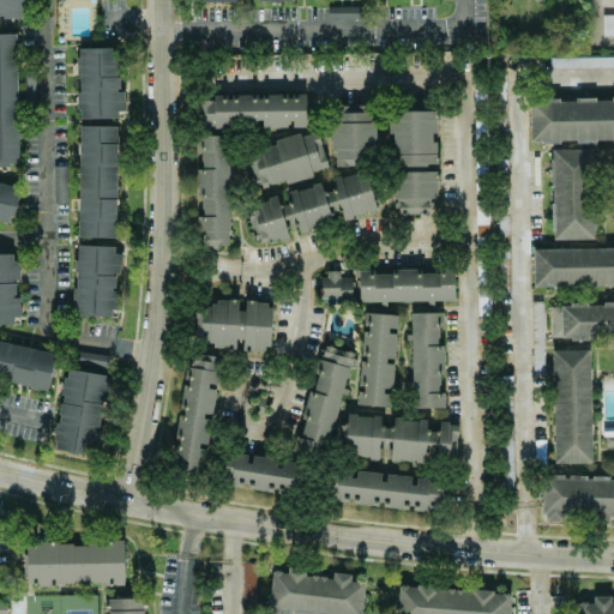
[(28,0),(0,0),(0,17),(29,18),(28,0)]
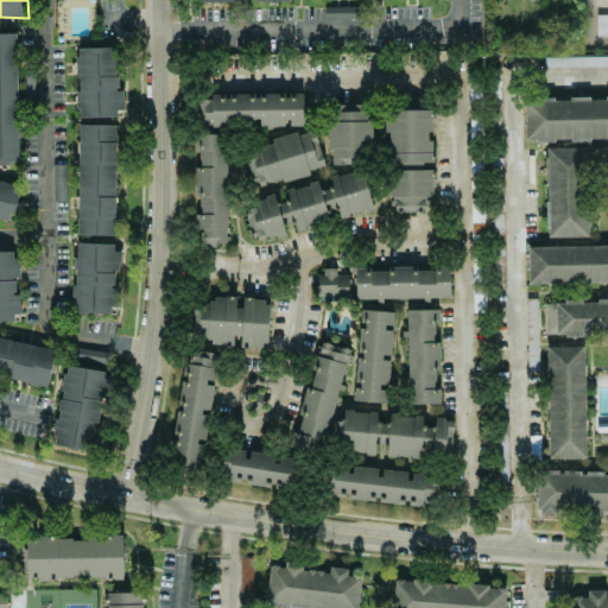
[(607,36),(607,13),(595,14),(596,37),(607,36)]
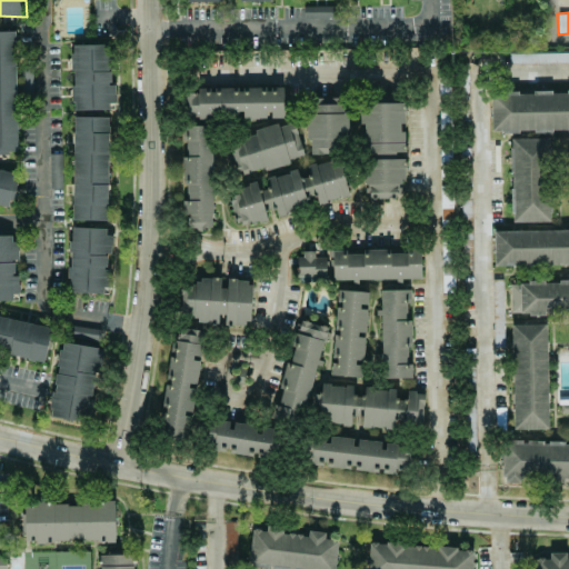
[(16,33),(0,33),(0,152),(18,152),(16,33)]
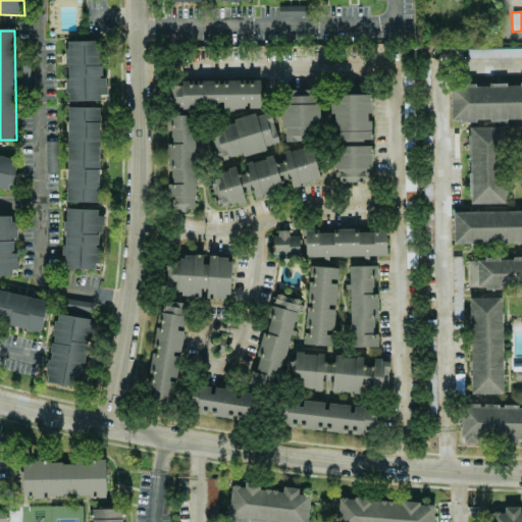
[(66,100),(105,99),(105,77),(101,77),(101,41),(65,41),(66,100)]
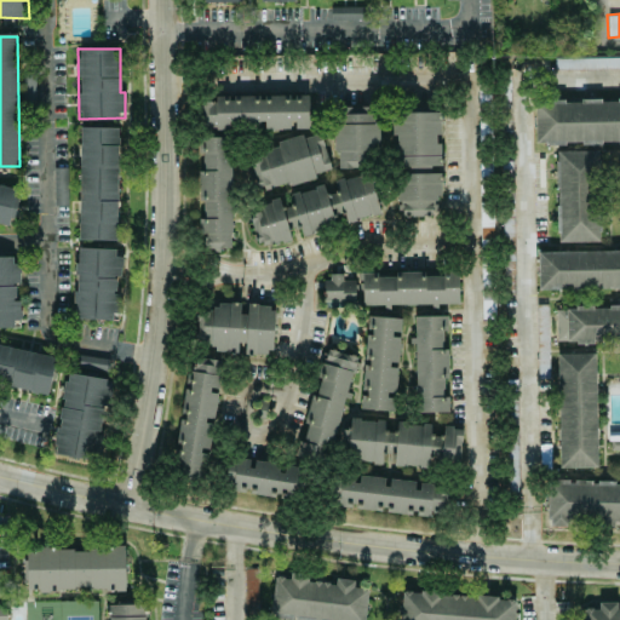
[(619,56),(554,58),(554,69),(619,68),(619,56)]
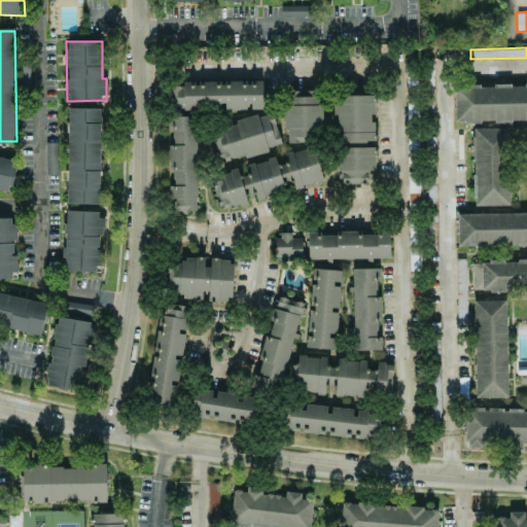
[(198,211),(196,111),(261,109),(261,80),(170,82),(172,146),(169,146),(170,212),(198,211)]
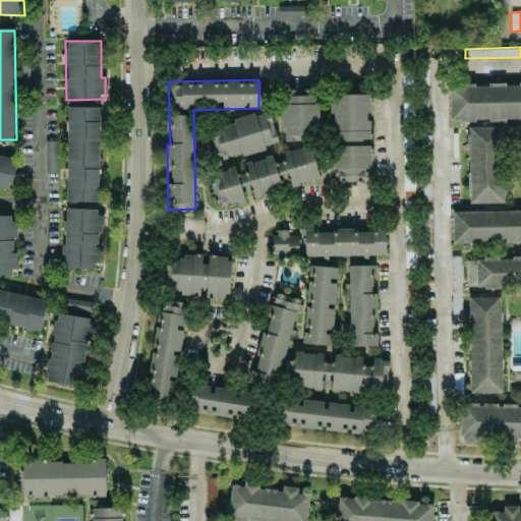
[(448,118),(520,116),(520,87),(447,89),(448,118)]
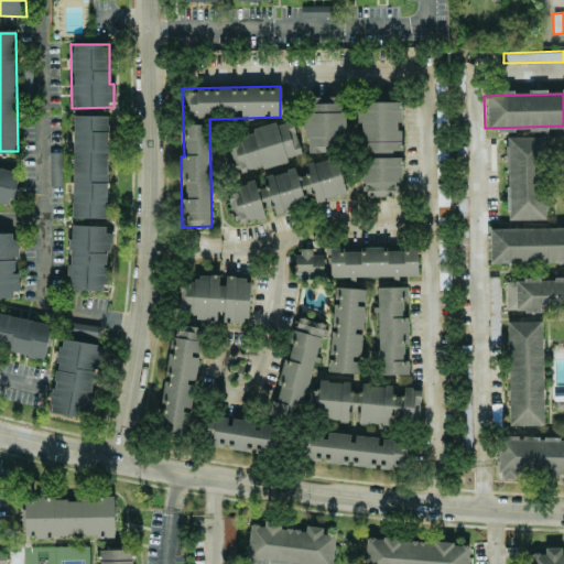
[(307,152),(345,151),(344,112),(342,112),(340,98),(304,99),(305,138),(306,138),(307,152)]
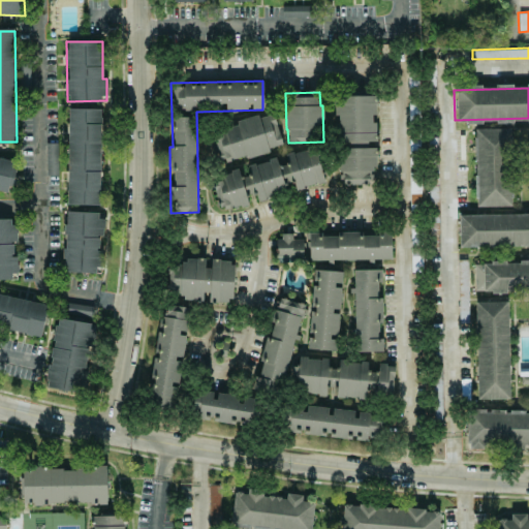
[(376,95),(337,96),(338,183),(368,183),(368,169),(376,169),(375,114),(376,114),(376,95)]
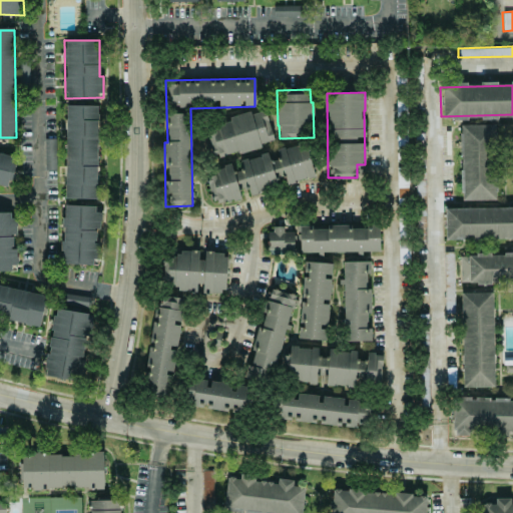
[(97,198),(98,105),(66,104),(64,198),(97,198)]
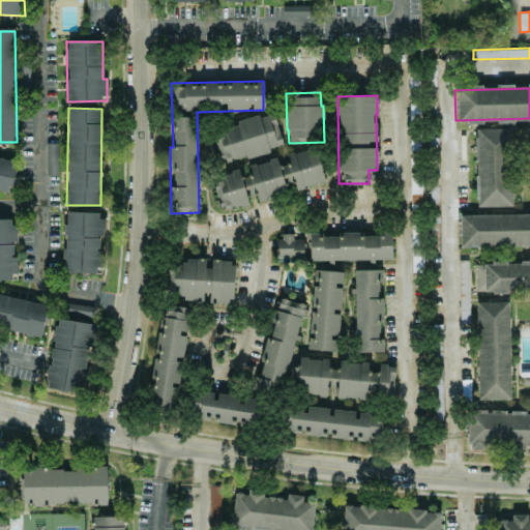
[(283,148),(273,113),(209,130),(217,165),(283,148)]
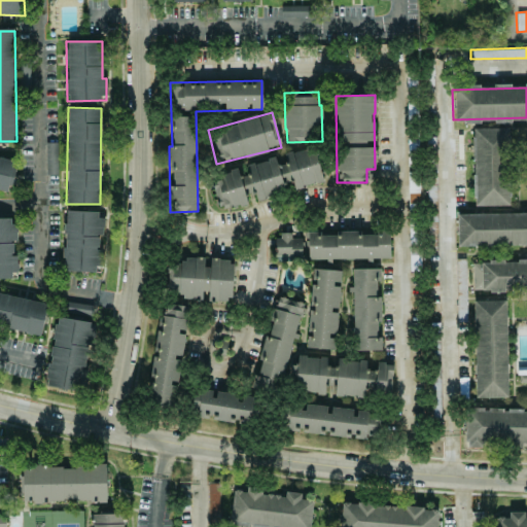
[(473,130),(475,205),(508,205),(507,130),(473,130)]
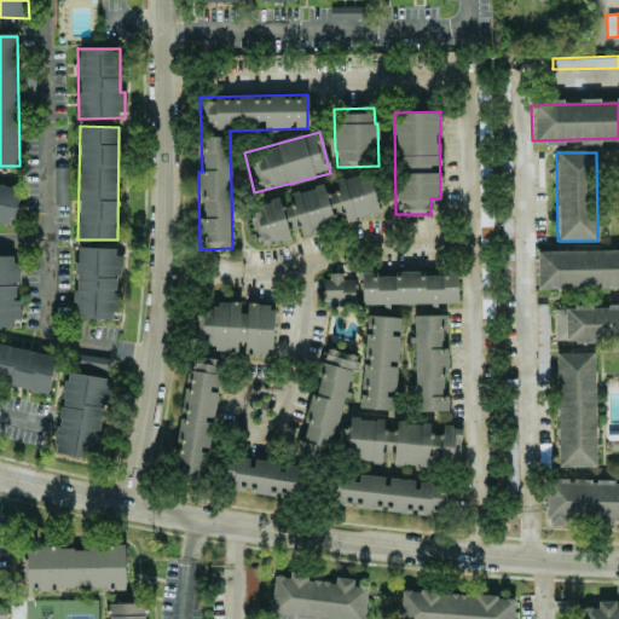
[(379,217),(370,177),(247,202),(255,246),(301,236),(301,232),(379,217)]
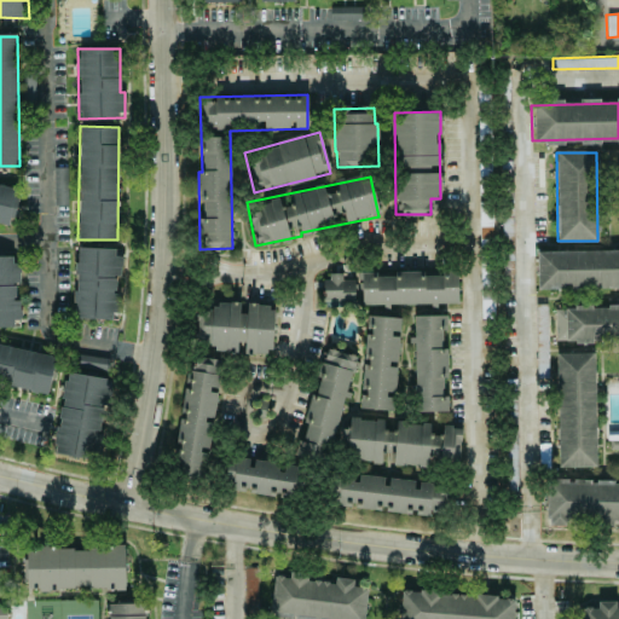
[(16,185),(0,181),(0,220),(9,223),(16,185)]
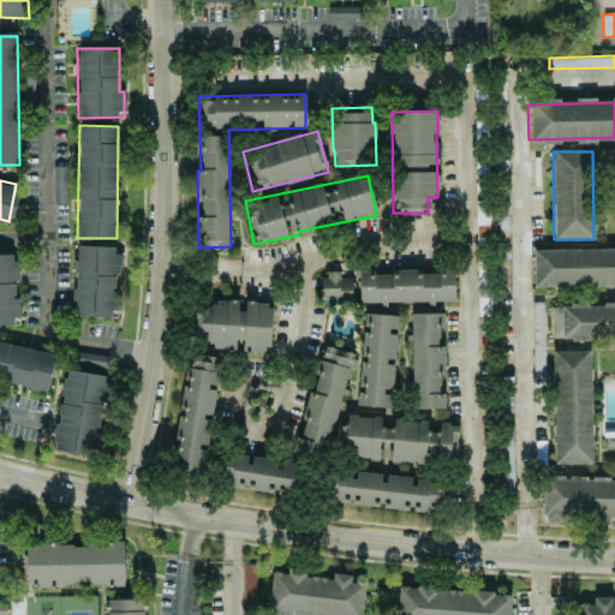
[(476,238),(488,238),(489,201),(476,201),(476,238)]
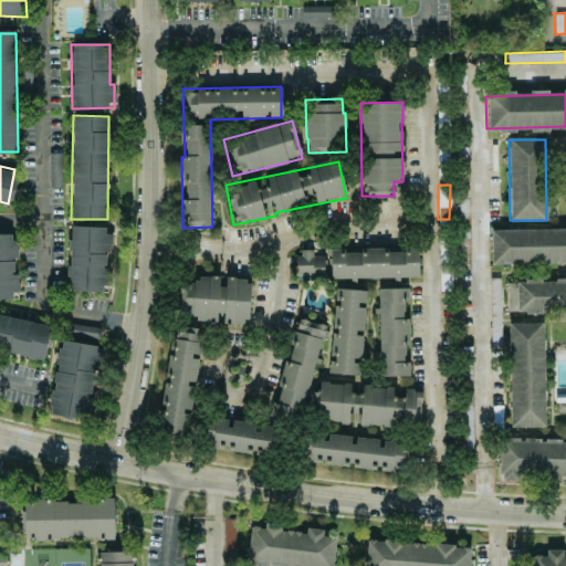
[(107,293),(108,268),(105,268),(106,252),(108,252),(109,228),(71,226),(67,291),(107,293)]
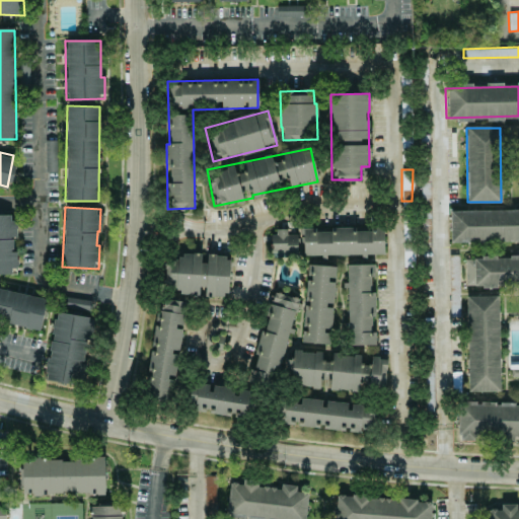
[(450,243),(518,241),(518,211),(450,213),(450,243)]
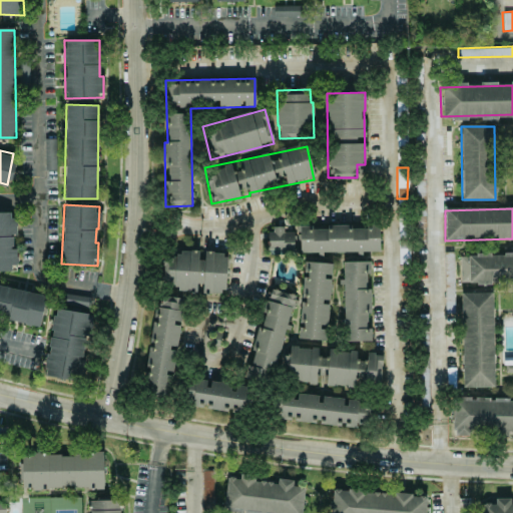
[(0,271),(17,271),(16,248),(14,248),(14,212),(0,212),(0,271)]
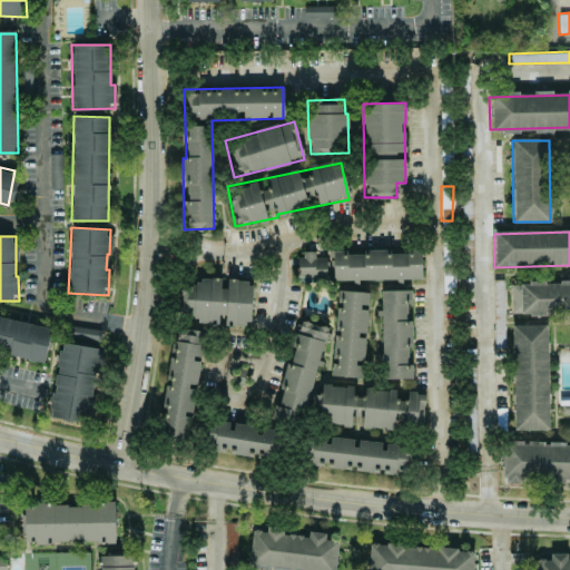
[(421,251),(332,253),(333,281),(352,281),(352,282),(421,279),(421,251)]
